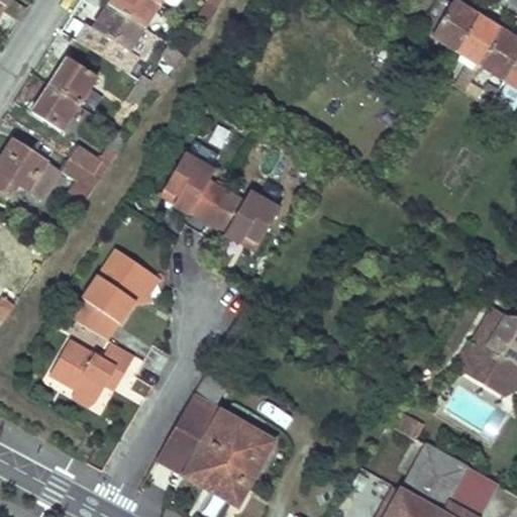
[(150,0),(114,0),(110,7),(142,27),(158,5),(150,0)]
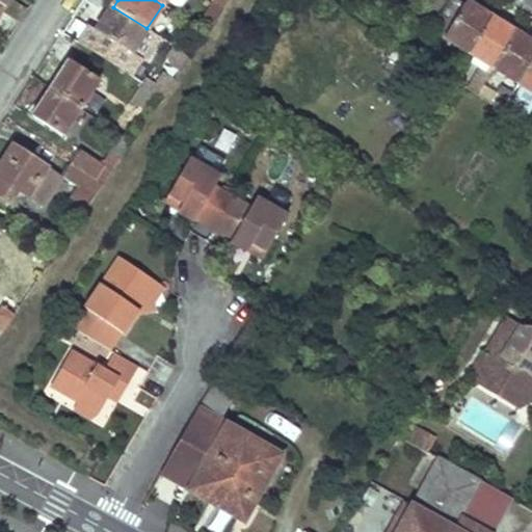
[(424,0),(414,19),(426,27),(443,0),(424,0)]
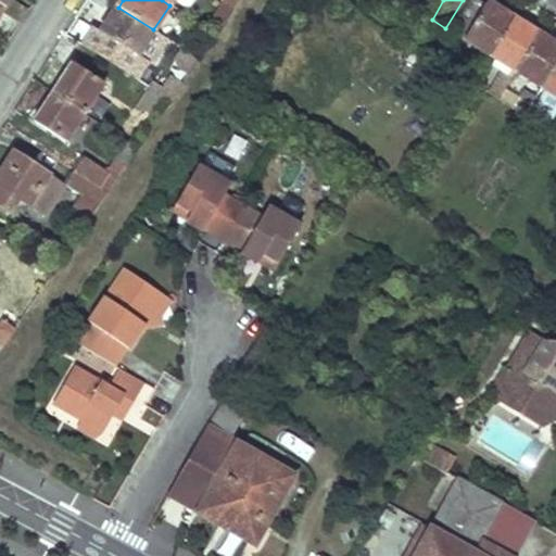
[(483,0),(469,0),(452,29),(490,53),(513,17),(483,0)]
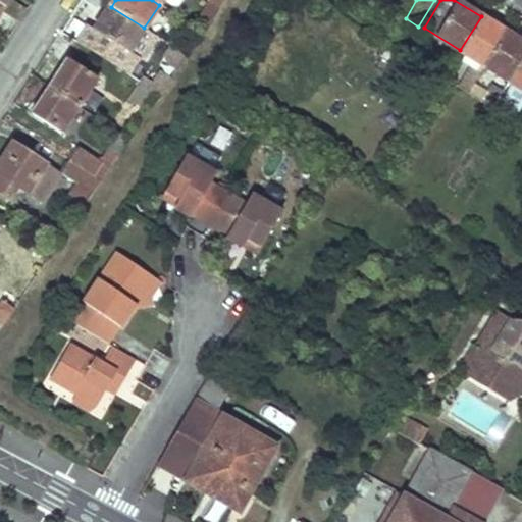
[(206,1),(191,24),(200,31),(215,8),(206,1)]
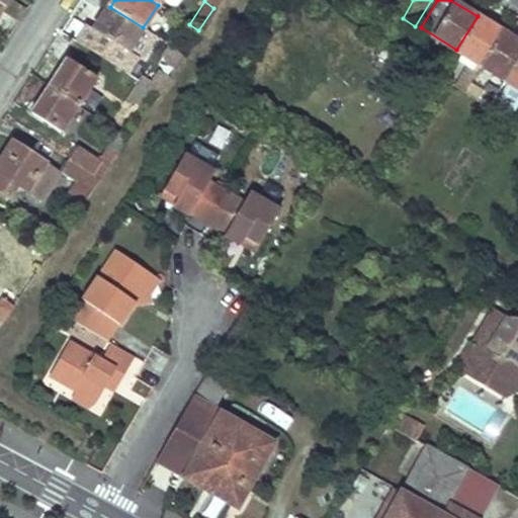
[(127,50),(143,27),(110,7),(96,30),(103,35),(93,52),(127,74),(139,57),(127,50)]
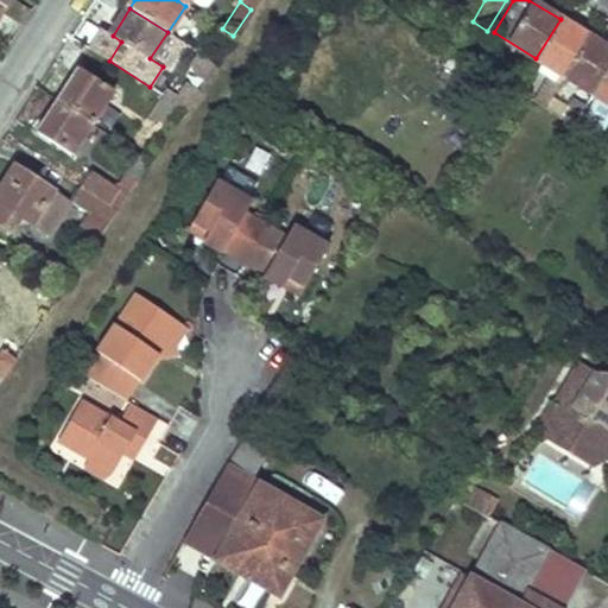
[(561,19),(536,58),(564,76),(589,37),(561,19)]
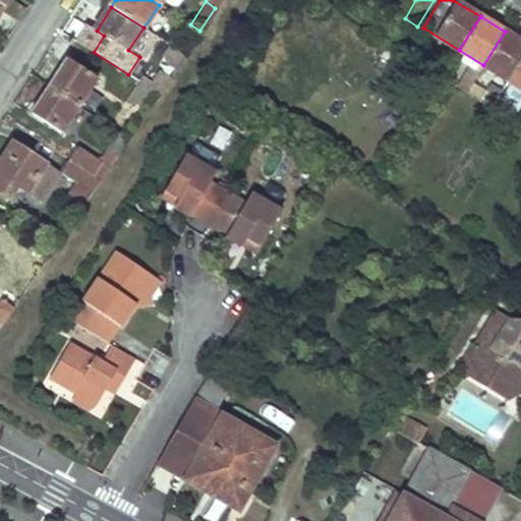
[(143,27),(128,50),(139,57),(143,60),(159,38),(143,27)]
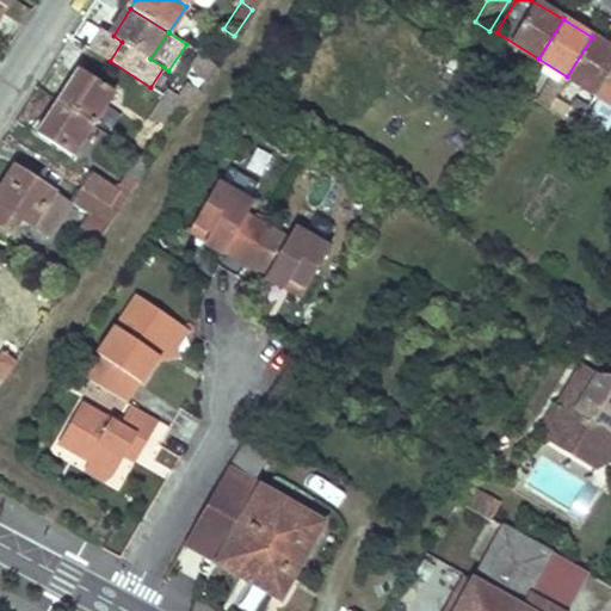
[(610,49),(592,37),(567,76),(593,93),(610,65),(610,49)]
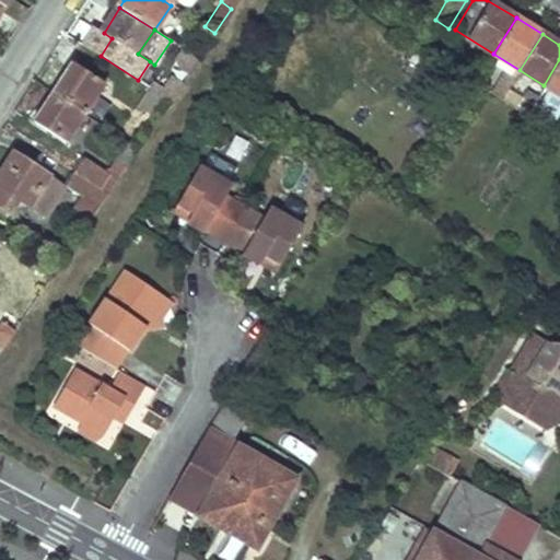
[(559,59),(544,85),(559,94),(559,59)]
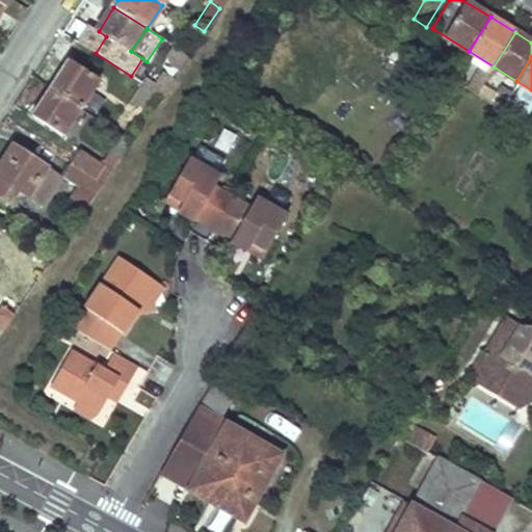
[(69,60),(50,88),(81,108),(100,80),(69,60)]
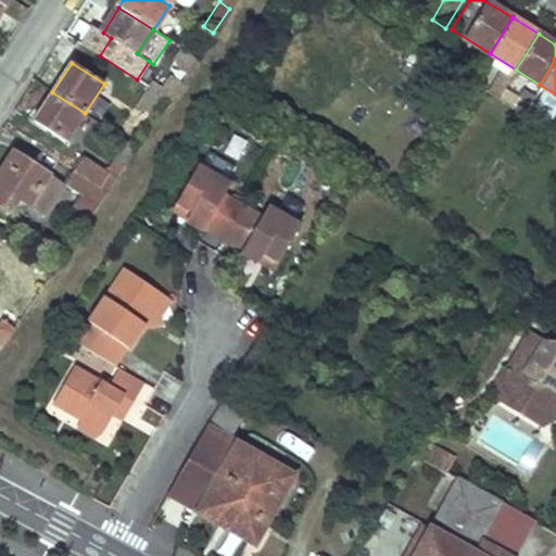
[(151,88),(140,106),(152,114),(163,96),(151,88)]
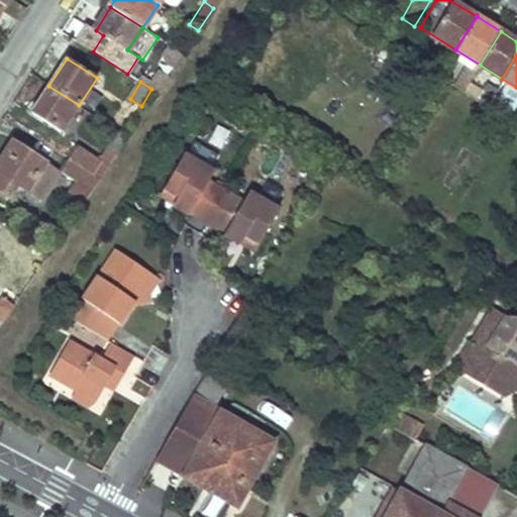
[(48,86),(31,113),(62,133),(79,105),(48,86)]
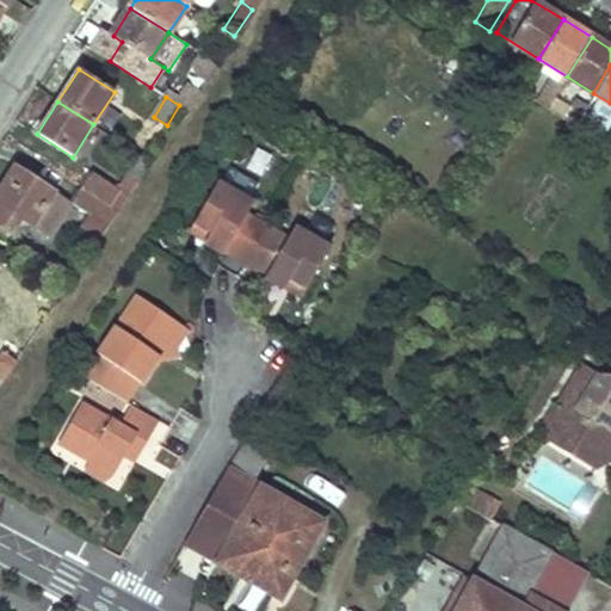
[(610,122),(602,116),(591,133),(603,141),(610,127),(610,122)]
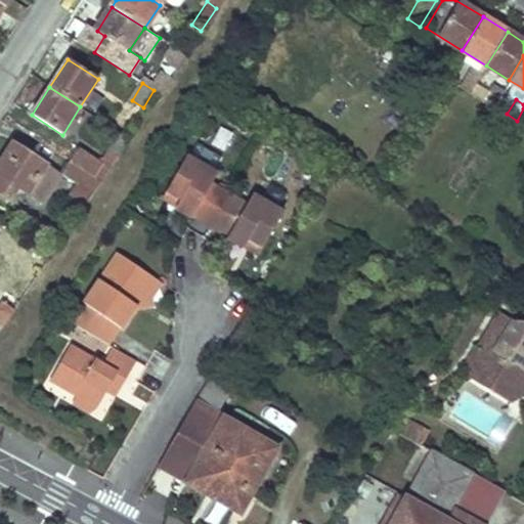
[(79,148),(70,162),(98,180),(101,182),(130,139),(128,137),(120,132),(100,161),(79,148)]
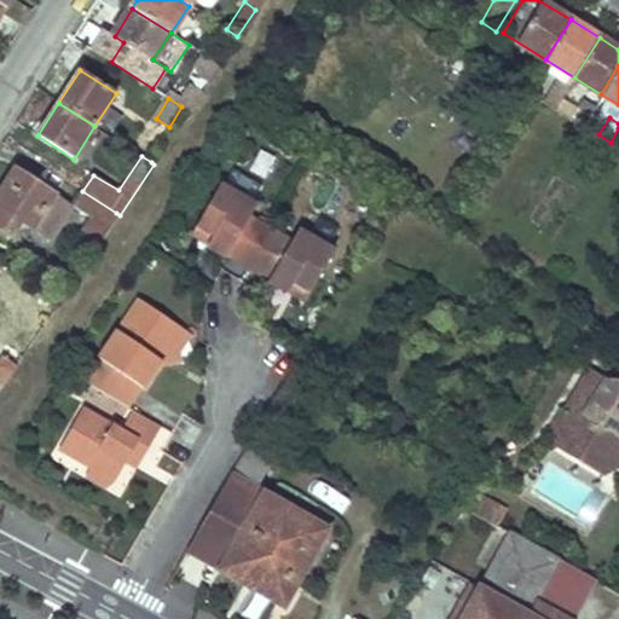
[(22,221),(52,241),(73,207),(15,171),(0,194),(0,229),(11,237),(22,221)]
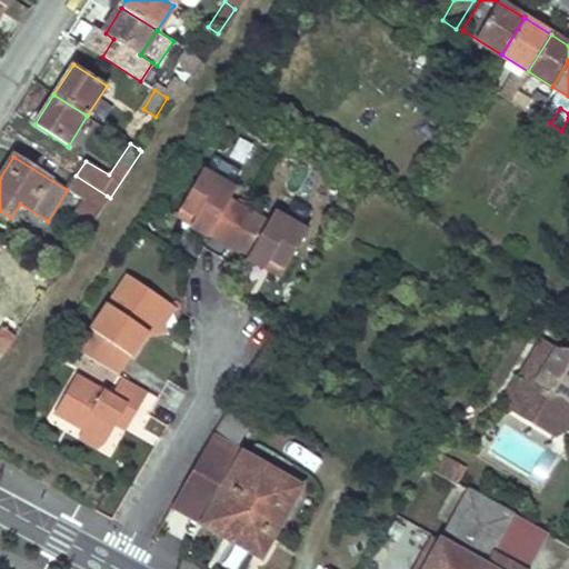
[(202,165),(185,192),(200,202),(190,220),(207,230),(218,213),(236,225),(247,207),(229,196),(236,185),(202,165)]
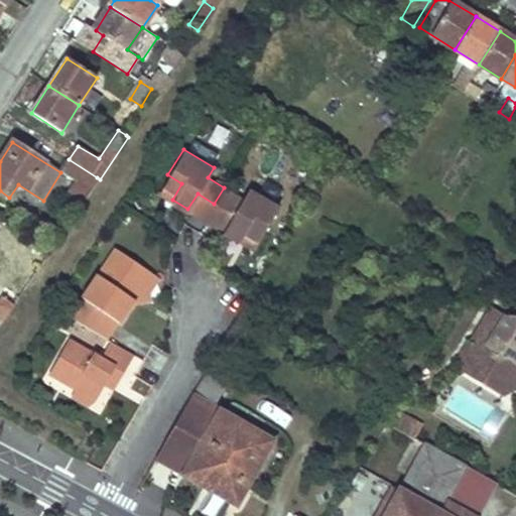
[(69,159),(60,172),(74,181),(66,194),(83,205),(100,179),(97,177),(69,159)]
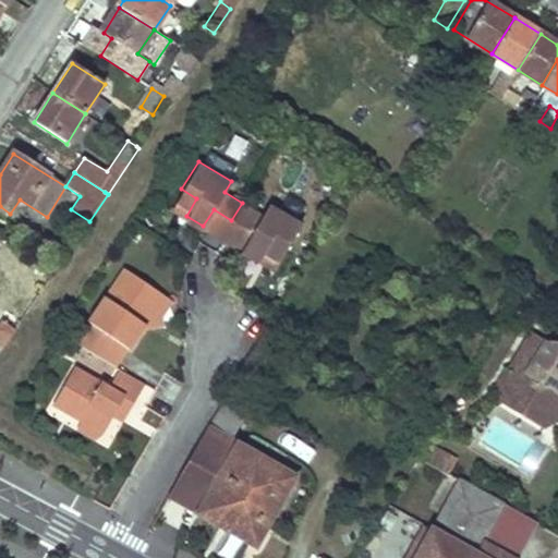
[(181,189),(171,206),(186,216),(196,198),(181,189)]
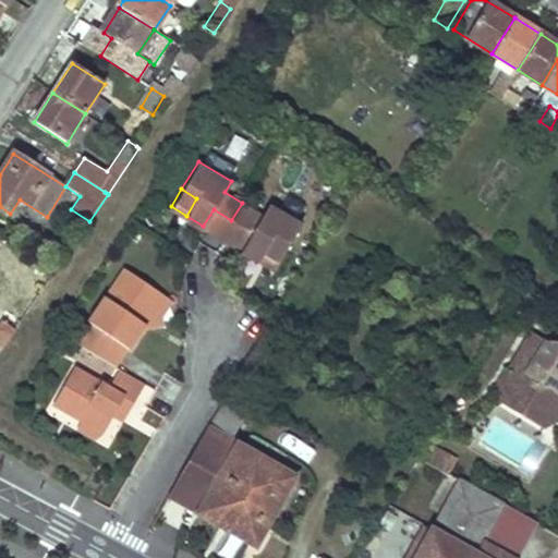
[(242,203),(231,220),(252,232),(241,250),(257,261),(268,243),(282,251),(300,223),(268,205),(262,215),(242,203)]
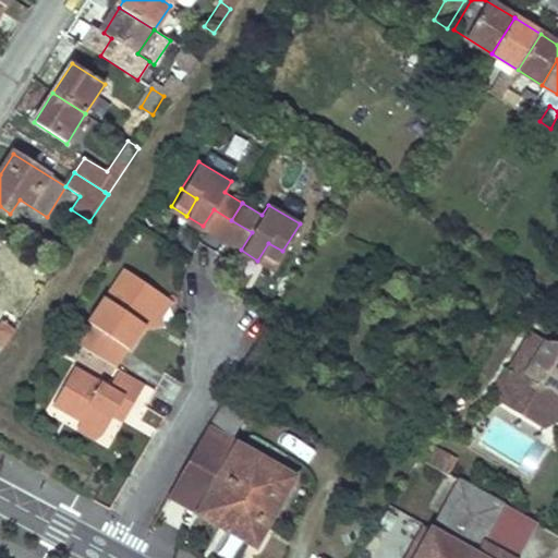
[(214,209),(203,226),(220,237),(231,220),(214,209)]
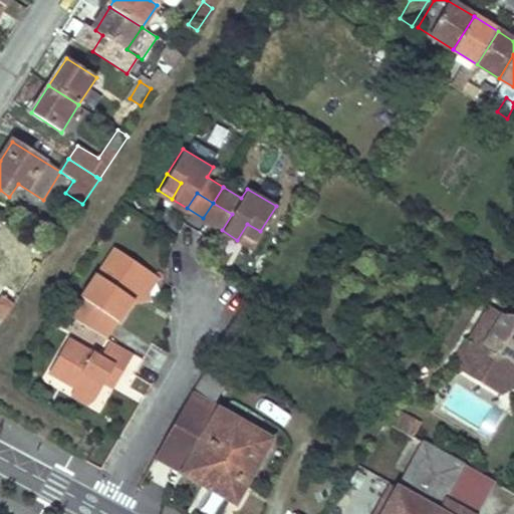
[(213,203),(203,218),(222,230),(232,214),(213,203)]
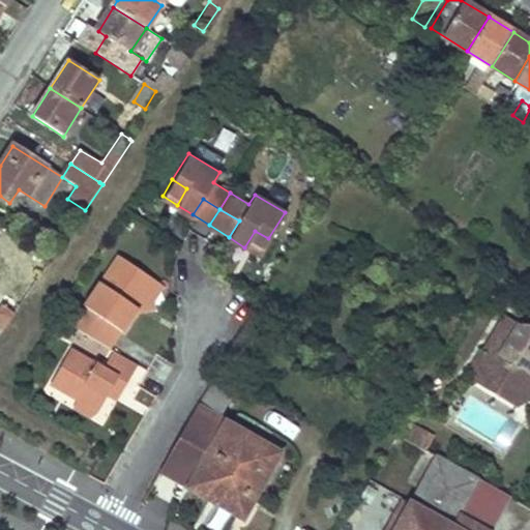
[(255,231),(244,247),(258,256),(268,238),(255,231)]
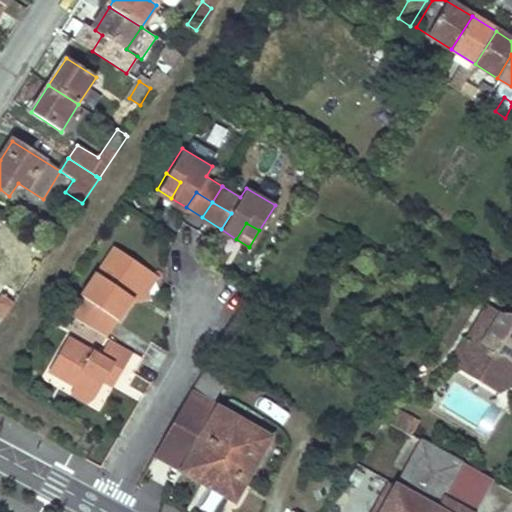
[(85,294),(73,312),(106,333),(127,300),(131,294),(139,291),(139,281),(148,268),(112,245),(82,291),(85,294)]
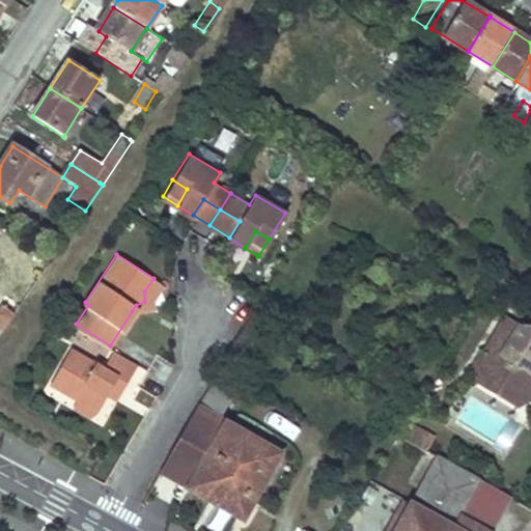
[(136,305),(132,311),(150,306),(165,284),(154,278),(144,291),(144,302),(136,305)]
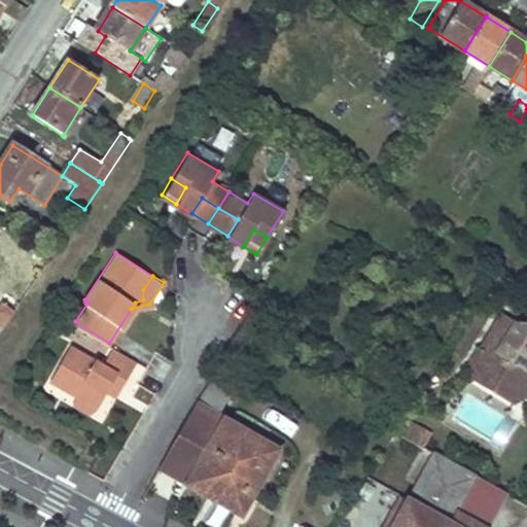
[(0,305),(0,324),(4,327),(14,312),(0,305)]
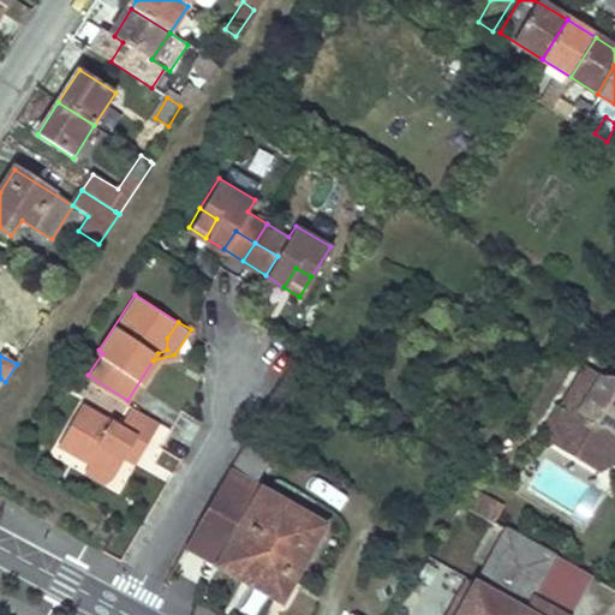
[(581,363),(555,406),(563,411),(571,415),(598,374),(599,371),(581,363)]
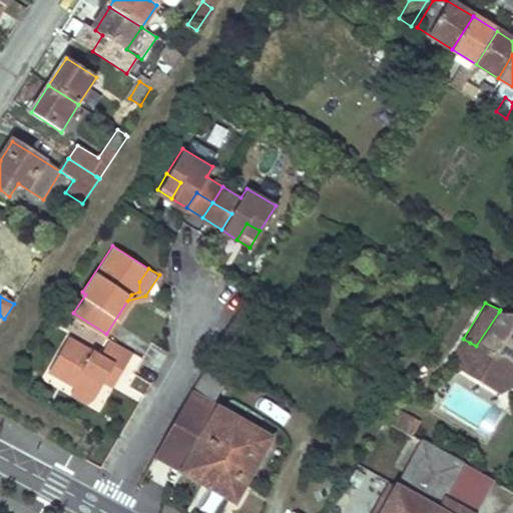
[(470,343),(456,367),(477,380),(501,381),(512,363),(512,312),(499,312),(476,346),(470,343)]
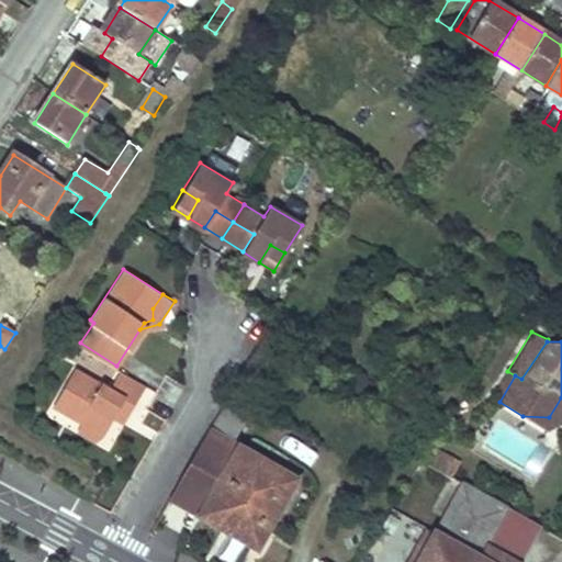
[(110,379),(115,368),(85,352),(79,363),(110,379)]
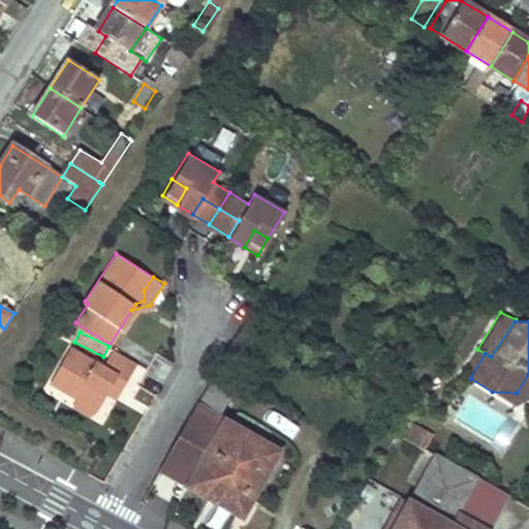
[(70,344),(50,377),(76,394),(96,406),(105,391),(117,374),(127,380),(138,362),(114,346),(102,364),(70,344)]
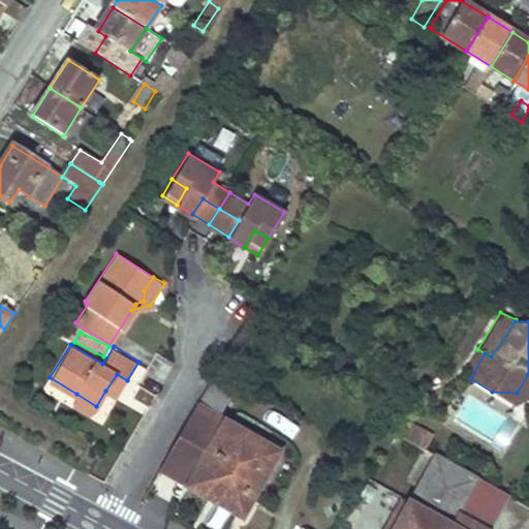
[(117,374),(105,391),(117,397),(127,380),(117,374)]
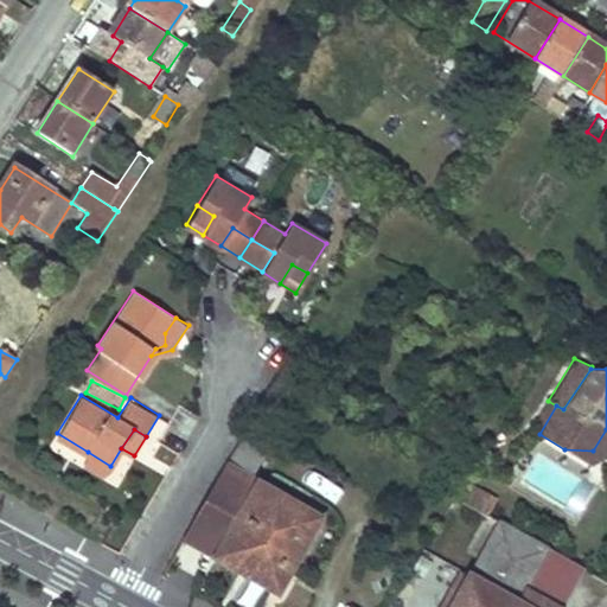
[(593,451),(564,449),(586,462),(604,454),(606,447),(606,429),(593,451)]
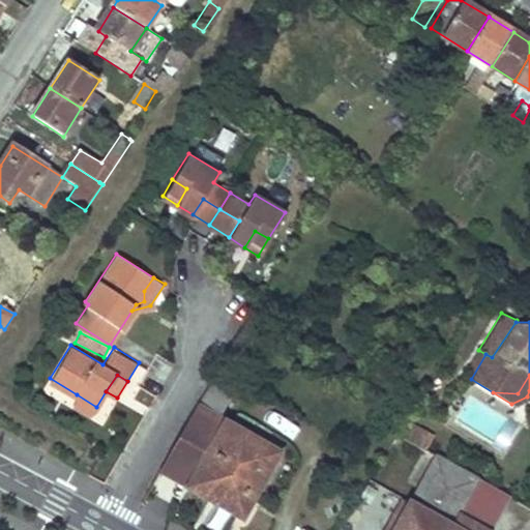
[(77,394),(71,404),(90,416),(96,407),(77,394)]
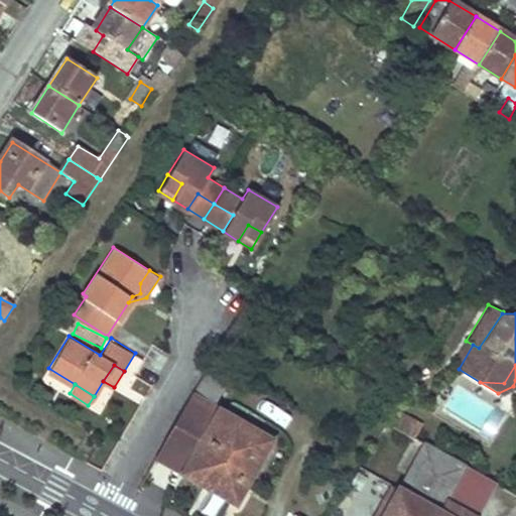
[(190,395),(158,452),(231,494),(240,478),(252,458),(259,461),(270,440),(190,395)]
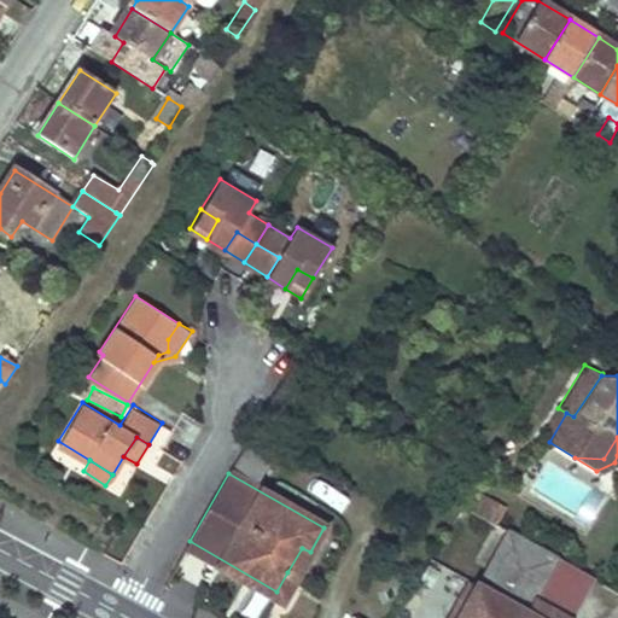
[(470,489),(462,501),(494,519),(501,508),(470,489)]
